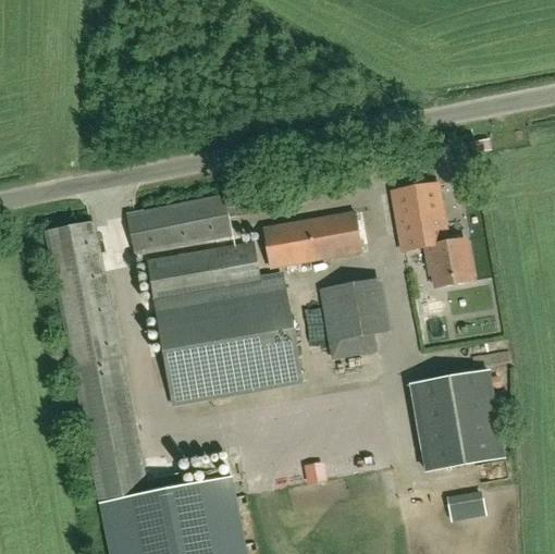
[(489,139),(472,143),(475,154),(491,150),(489,139)]
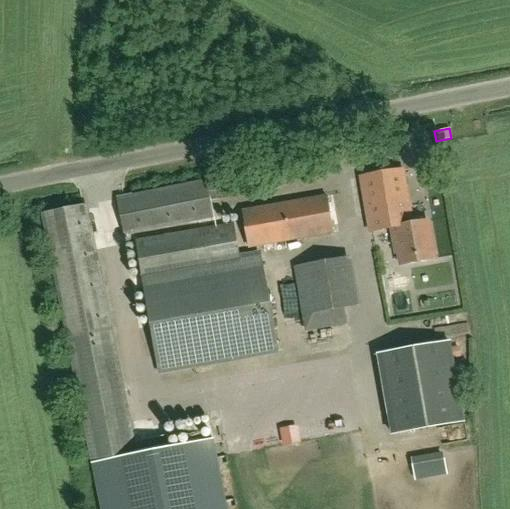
[(275,186),(271,166),(116,197),(123,233),(212,216),(208,199),(275,186)]
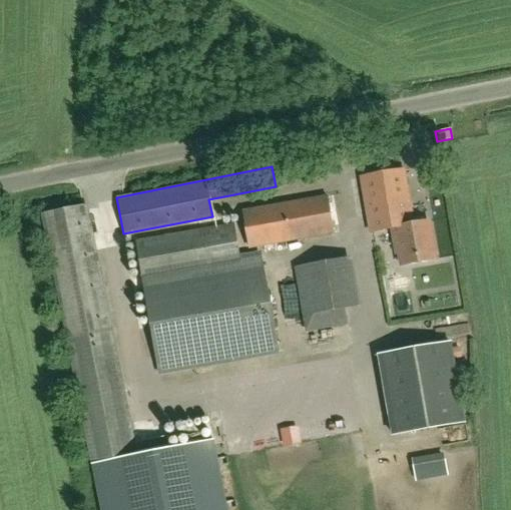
[(401,264),(433,258),(427,219),(411,222),(402,168),(360,175),(369,231),(390,228),(394,249),(398,248),(401,264)]
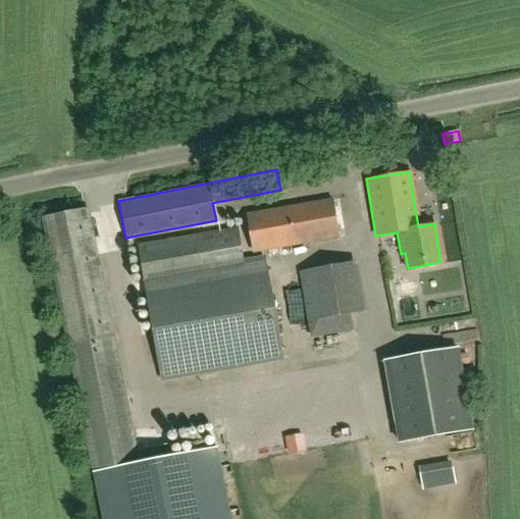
[(253,251),(338,236),(330,197),(246,212),(253,251)]
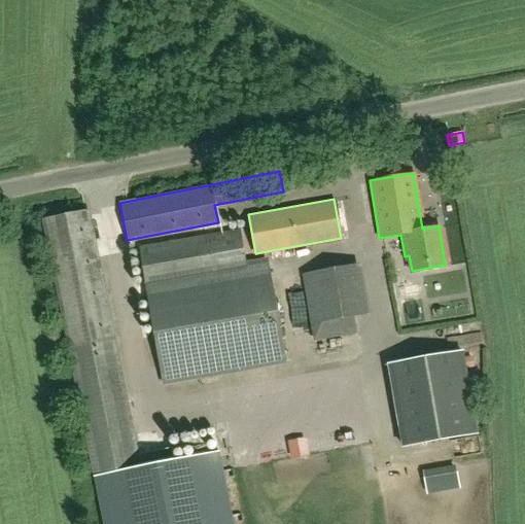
[(170,454),(161,455),(162,460),(138,465),(135,453),(126,407),(86,209),(42,218),(41,218),(93,476),(102,523),(232,523),(220,466),(217,449),(173,458),(171,458),(170,454)]
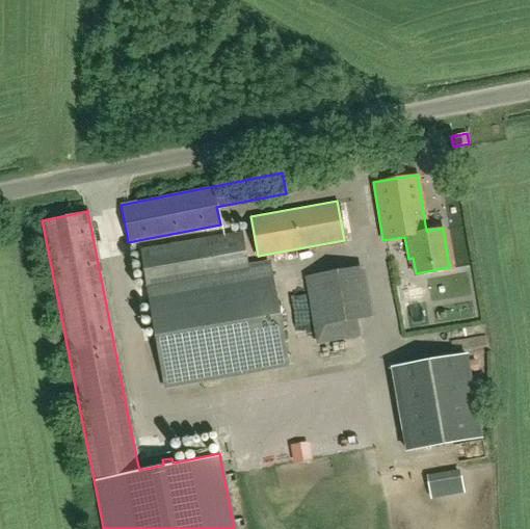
[(240,230),(139,248),(164,386),(287,363),(268,264),(247,268),(240,230)]
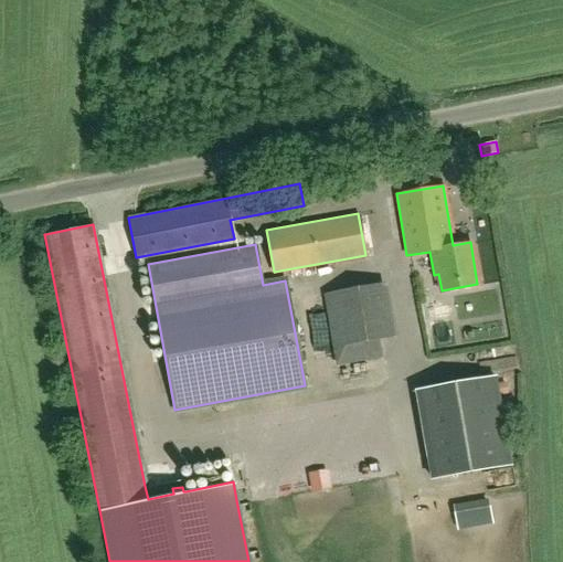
[(381,356),(369,284),(322,292),(335,364),(381,356)]
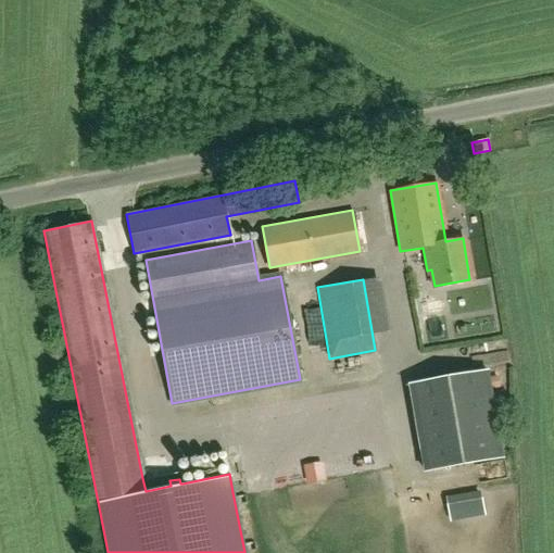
[(408,384),(424,469),(501,455),(486,369),(408,384)]
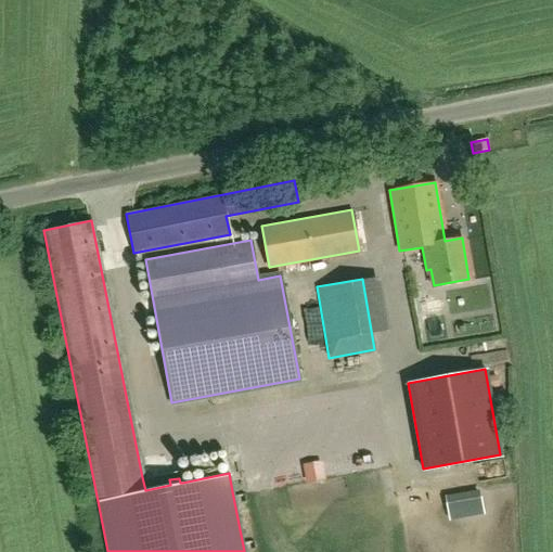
[(484,498),(450,500),(451,516),(485,514),(484,498)]
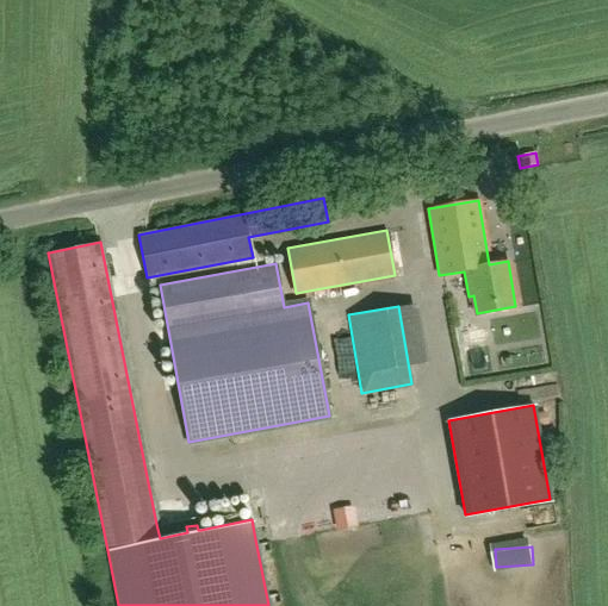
All buildings are outlined.
